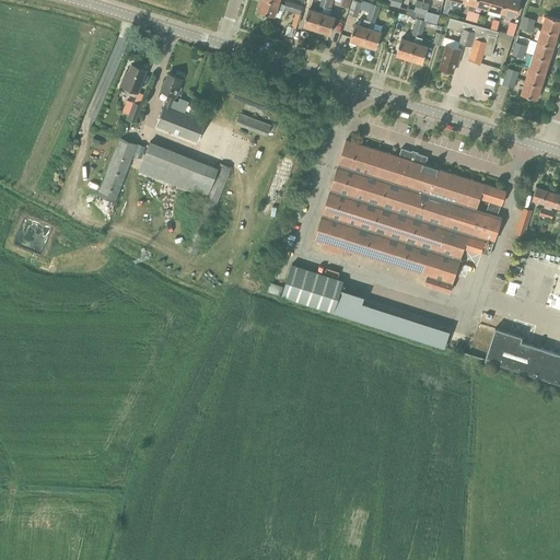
[(270,0),(260,0),(257,11),(276,16),(278,9),(283,11),(283,9),(286,4),(280,3),(270,0)]
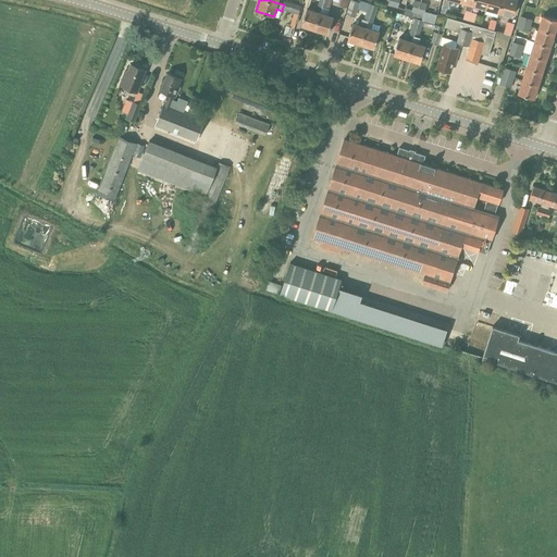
[(291,12),(294,3),(285,0),(284,4),(282,9),(291,12)]
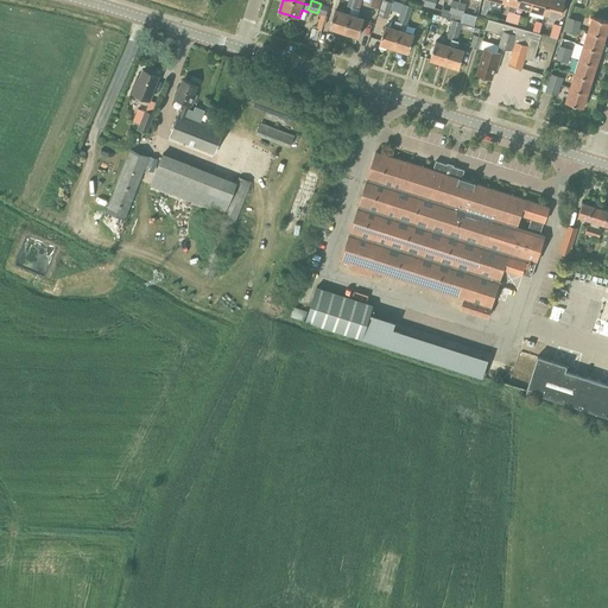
[(392,1),(388,0),(384,0),(379,17),(386,19),(388,13),(392,1)]
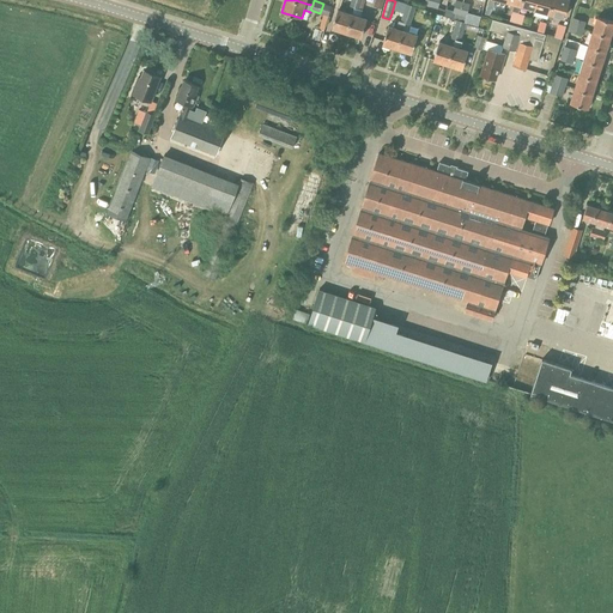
[(444,16),(457,19),(459,20),(463,1),(457,0),(456,0),(454,13),(445,11),(444,16)]
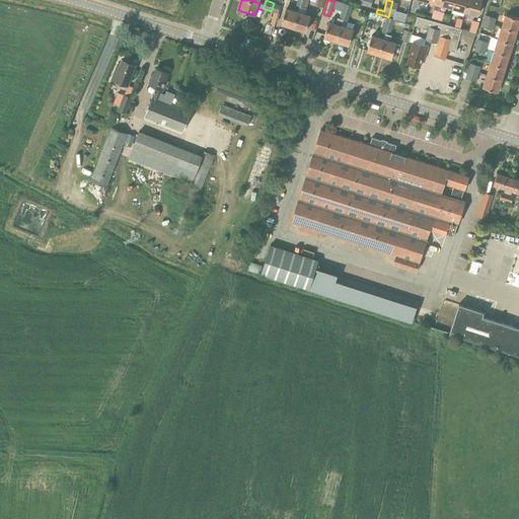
[(439,11),(441,5),(442,0),(429,0),(429,2),(436,4),(434,9),(439,11)]
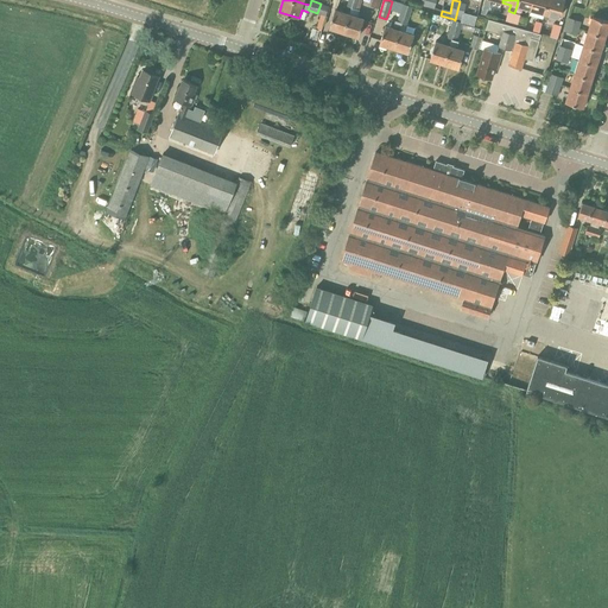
[(531,10),(533,0),(518,0),(517,6),(531,10)]
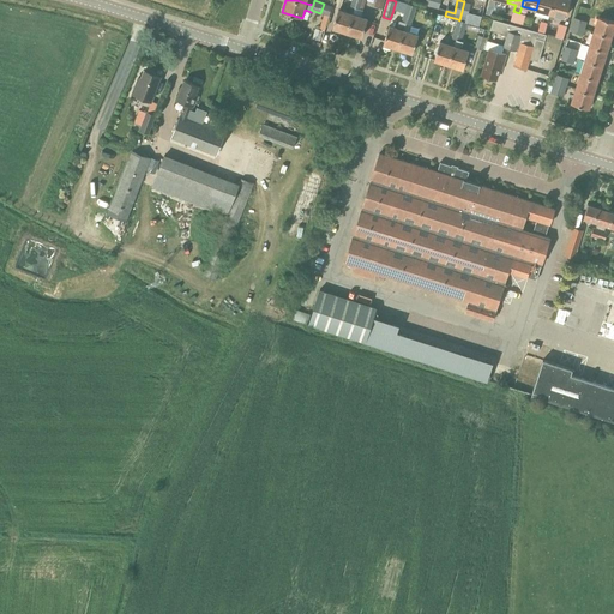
[(551,14),(553,0),(539,0),(536,10),(551,14)]
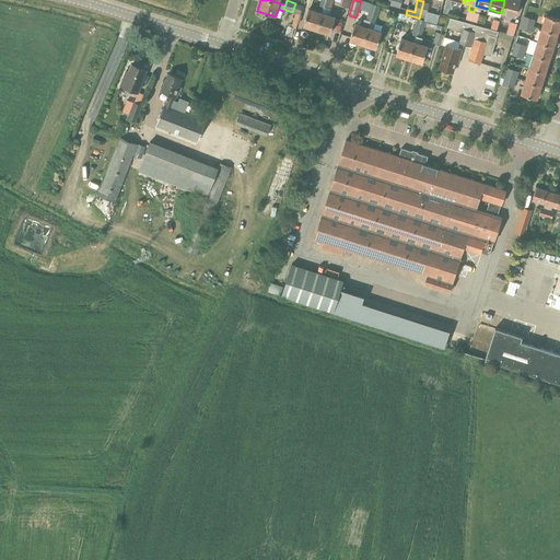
[(515,16),(520,0),(504,0),(502,13),(501,18),(505,19),(506,14),(515,16)]
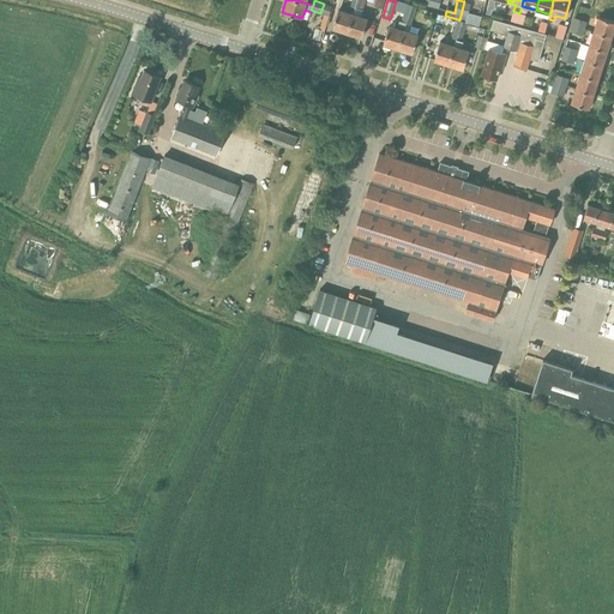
[(464,1),(459,20),(465,22),(467,17),(468,17),(471,4),(464,1)]
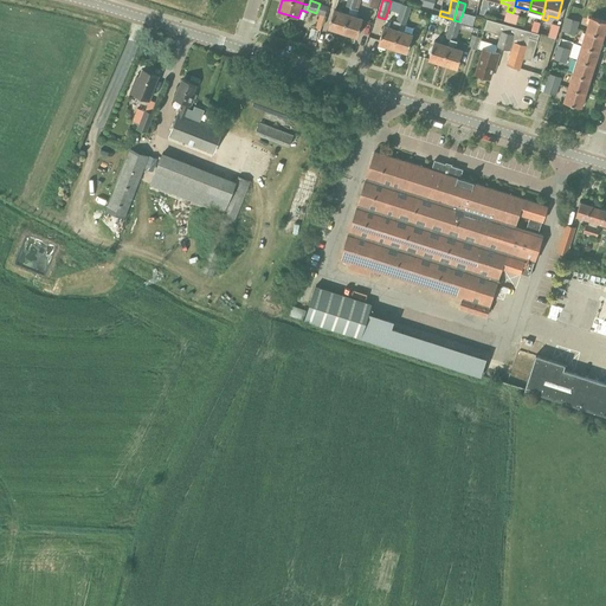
[(327,11),(328,6),(320,4),(316,13),(321,14),(326,15),(327,11)]
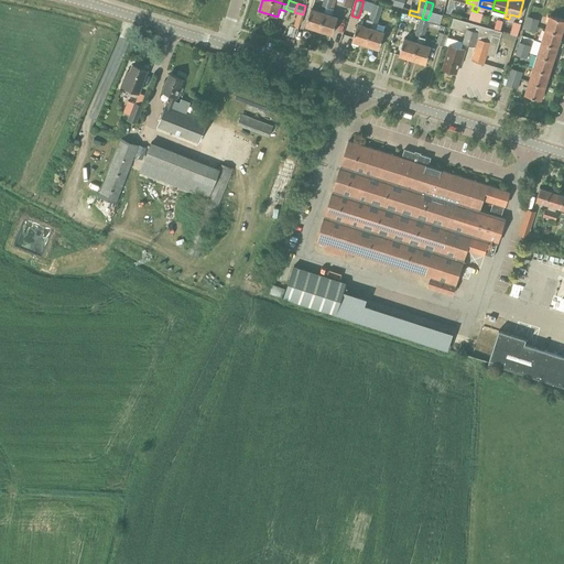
[(375,3),(371,12),(380,15),(383,7),(375,3)]
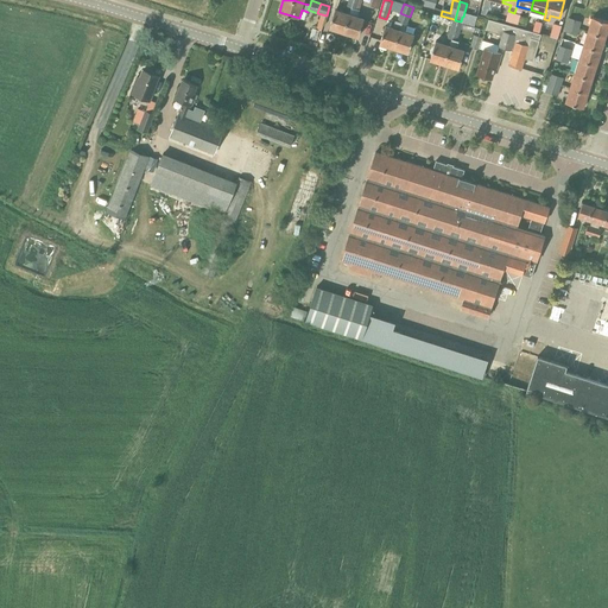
[(349,14),(344,32),(358,37),(363,19),(358,17),(360,10),(356,10),(352,7),(349,14)]
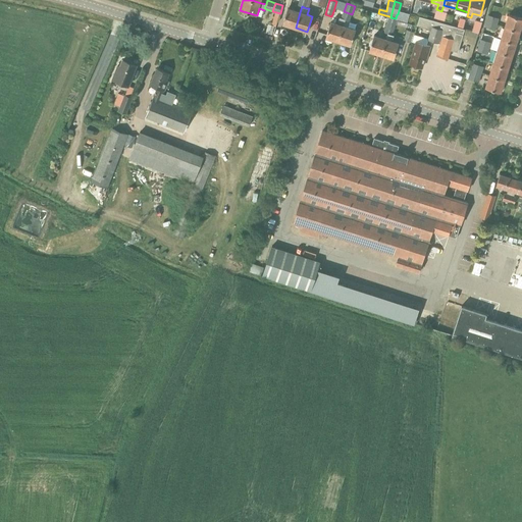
[(296,28),(300,12),(289,8),(283,23),(296,28)]
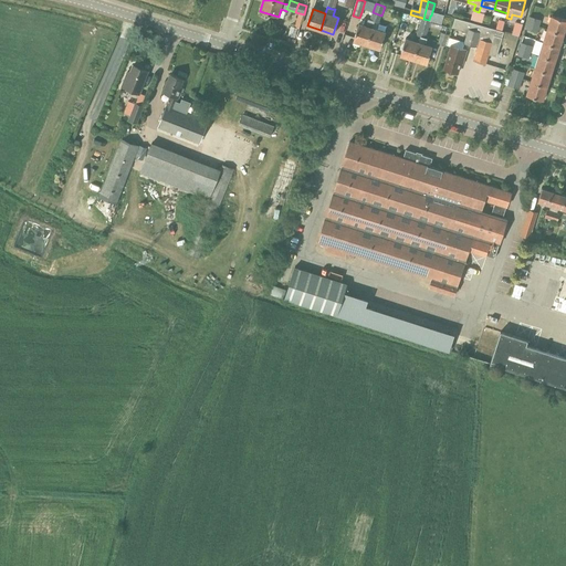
[(373,12),(370,21),(375,22),(379,23),(381,16),(373,12)]
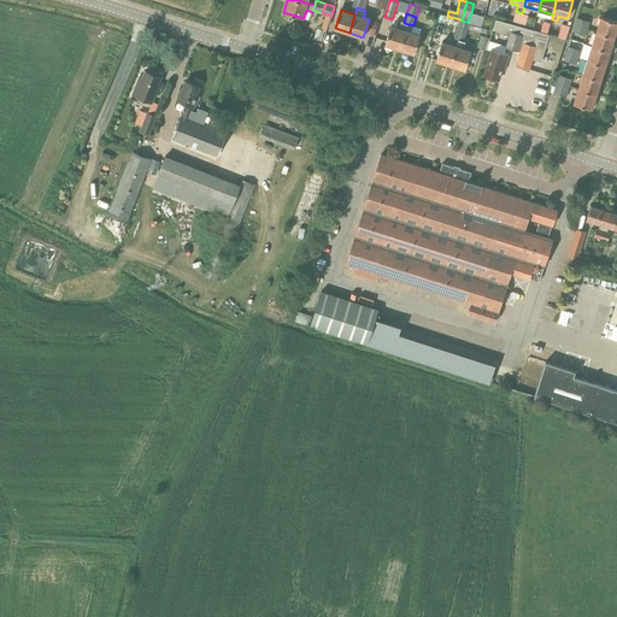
[(331,16),(327,15),(322,29),(327,31),(331,16)]
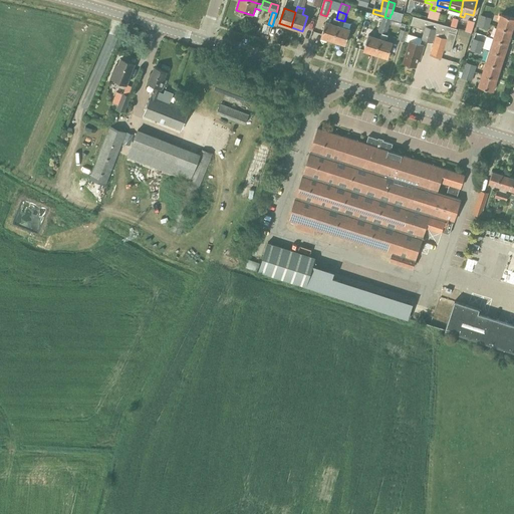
[(497,26),(512,31),(513,24),(513,18),(501,14),(497,26)]
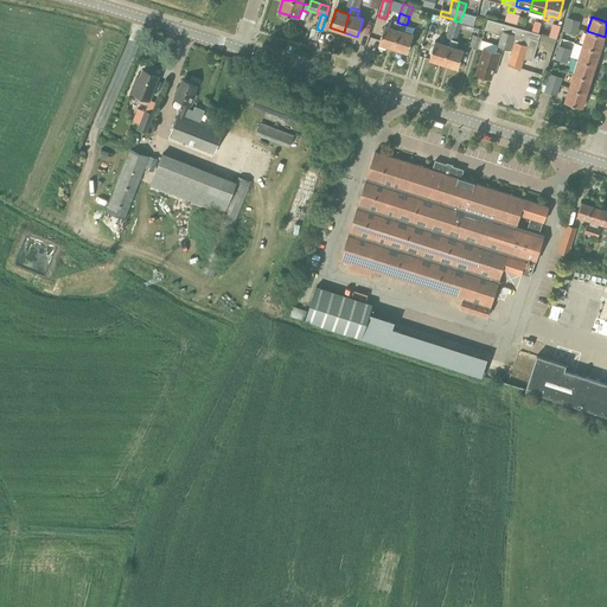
[(568,18),(566,25),(579,29),(581,21),(580,21),(568,18)]
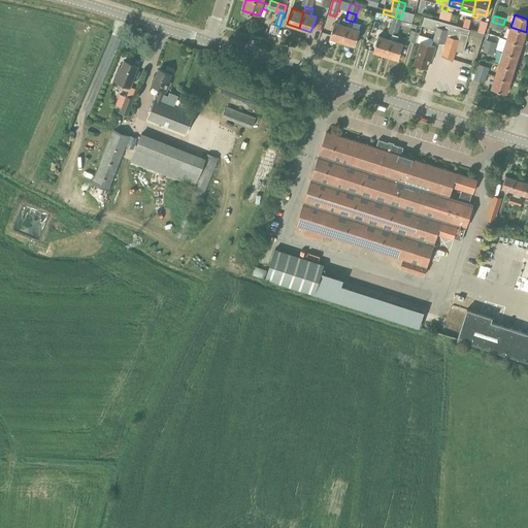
[(395,18),(394,17),(392,25),(400,27),(402,20),(400,19),(395,18)]
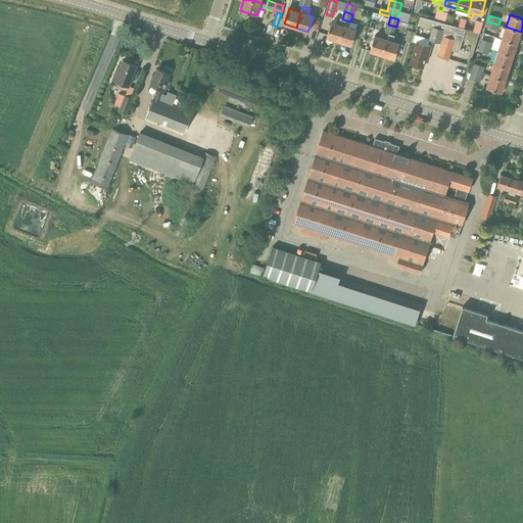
[(418,26),(425,28),(427,18),(421,16),(418,26)]
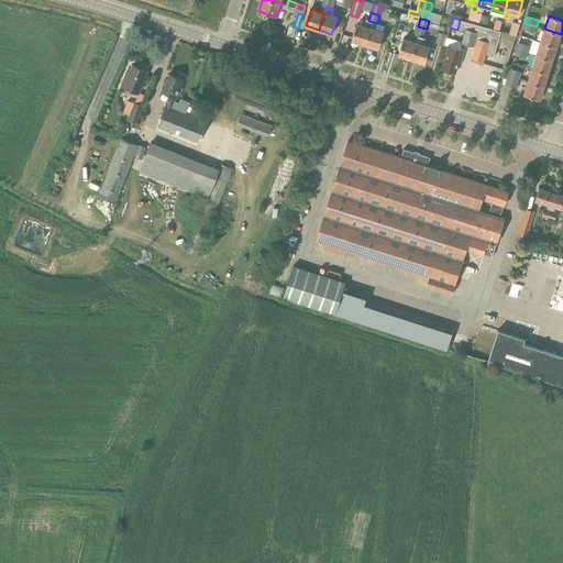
[(497,19),(494,29),(500,31),(503,21),(497,19)]
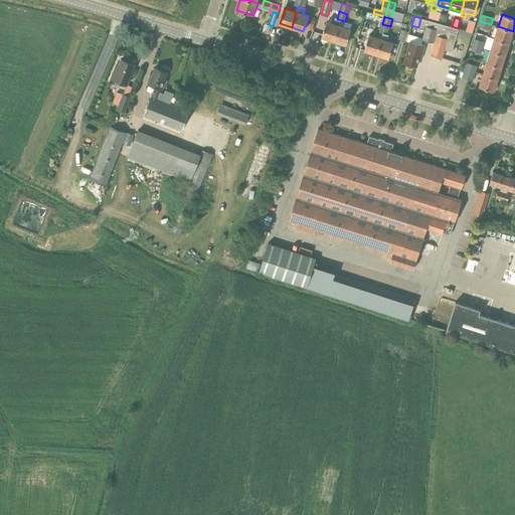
[(322,37),(334,41),(339,26),(341,20),(337,19),(334,18),(332,24),(327,22),(322,37)]
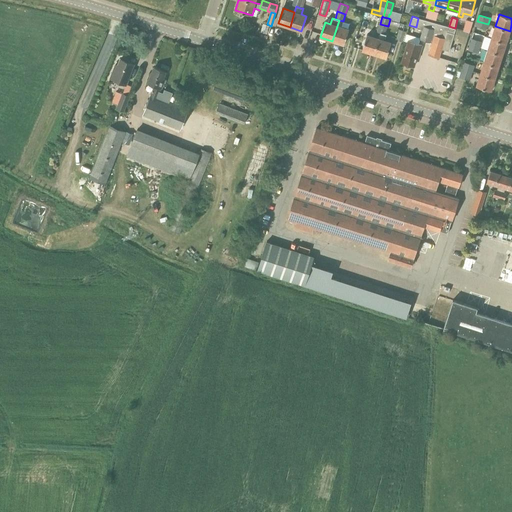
[(440,58),(443,49),(449,26),(418,18),(416,27),(423,29),(420,39),(431,42),(430,42),(432,43),(428,54),(440,58)]
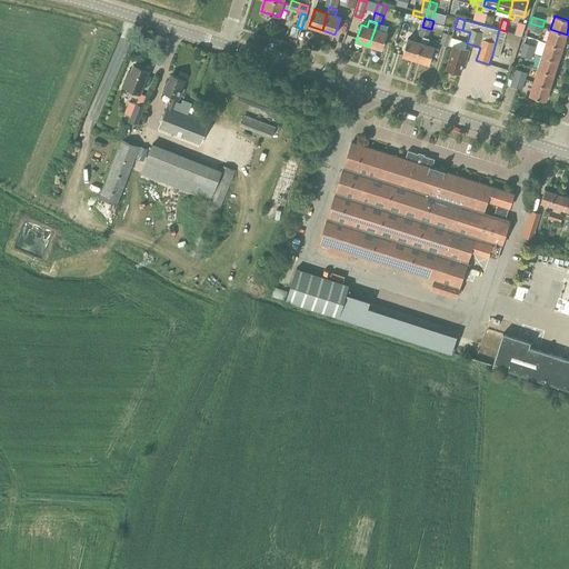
[(522,36),(526,23),(519,21),(516,33),(522,36)]
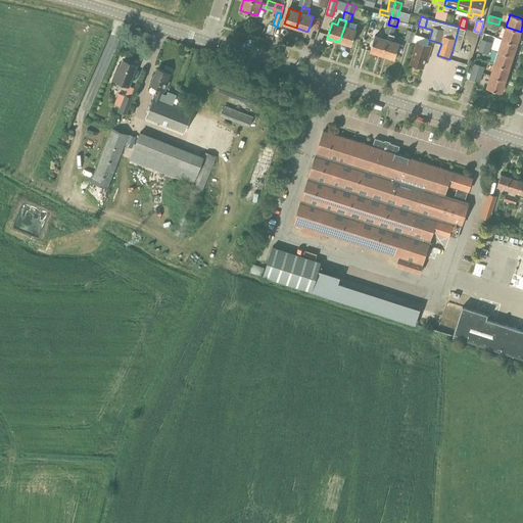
[(496,31),(498,25),(487,21),(485,27),(496,31)]
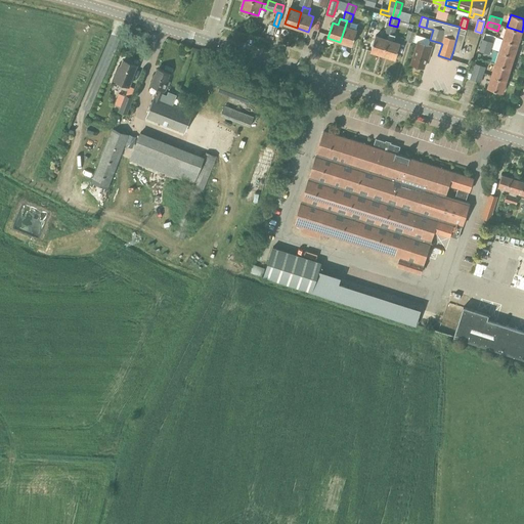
[(397,27),(389,25),(386,33),(390,34),(388,40),(383,55),(395,58),(400,44),(394,42),(396,35),(394,35),(397,27)]
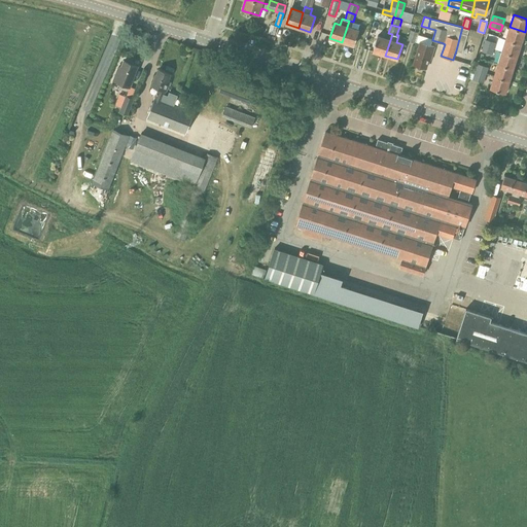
[(347,27),(342,42),(355,45),(359,30),(347,27)]
